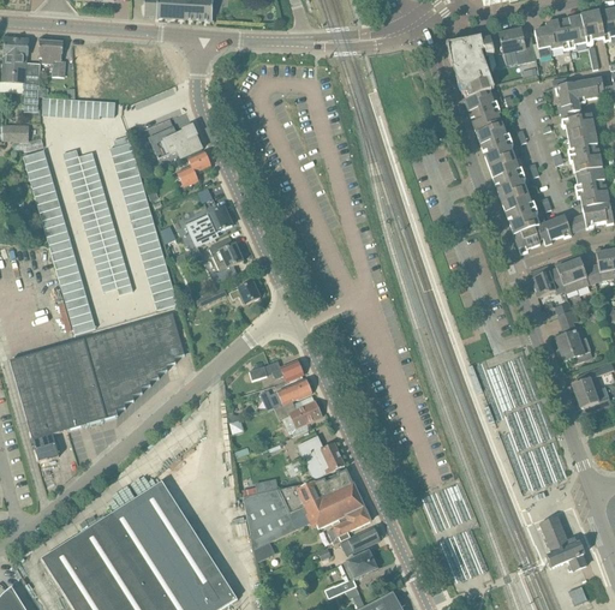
[(144,0),(144,13),(157,15),(156,15),(213,18),(213,0),(144,0)]
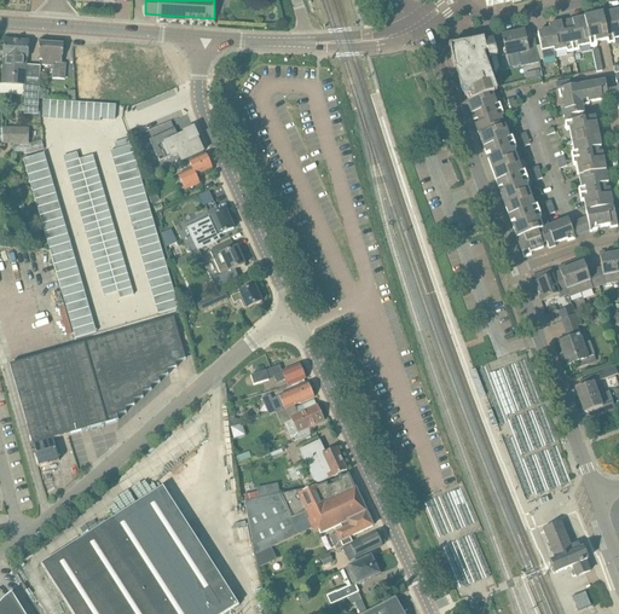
[(618,34),(618,6),(601,11),(607,36),(608,36),(608,40),(614,39),(614,35),(618,34)]
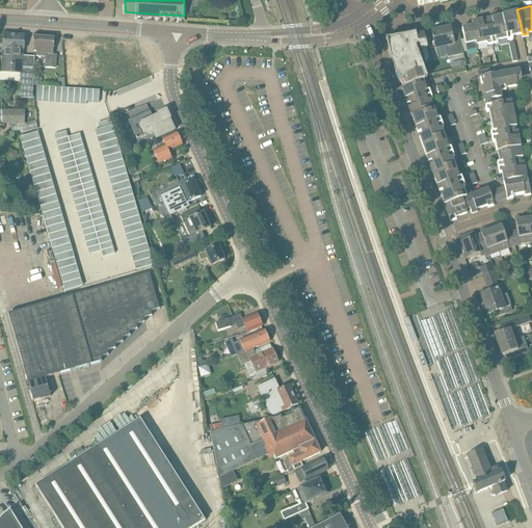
[(512,33),(522,31),(516,9),(497,14),(502,35),(507,34),(507,37),(513,36),(512,33)]
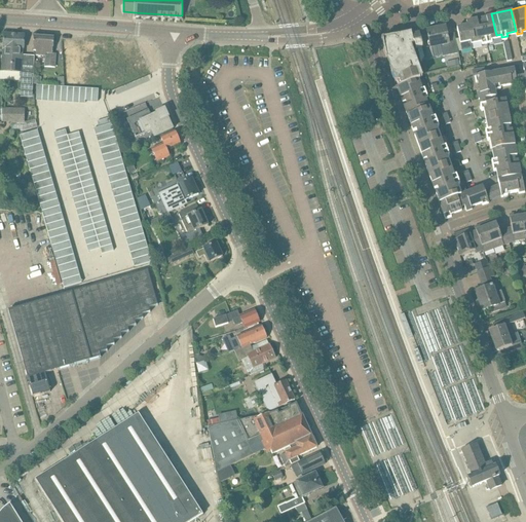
[(478,15),(477,16),(481,38),(482,41),(492,39),(492,36),(496,35),(491,13),(481,15),(482,22),(488,21),(488,23),(479,25),(478,15)]
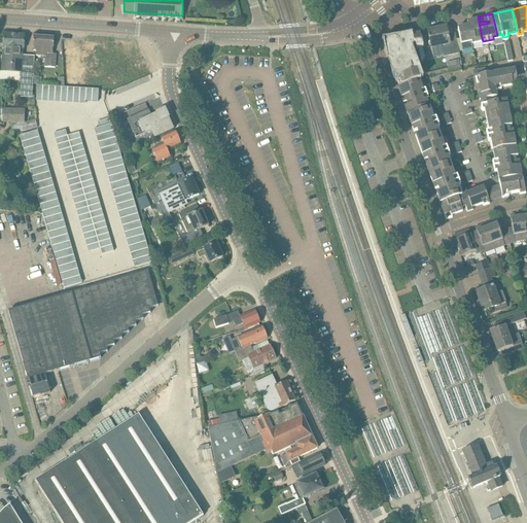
[(472,40),(482,38),(478,16),(467,19),(472,40)]
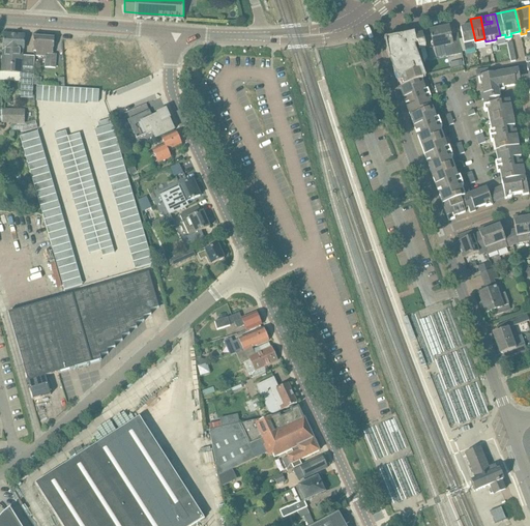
[(476,45),(475,40),(470,19),(466,19),(467,24),(461,25),(465,47),(476,45)]
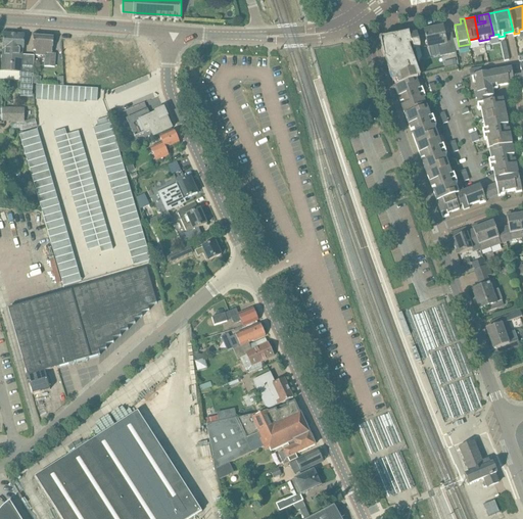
[(440,53),(456,50),(453,36),(445,37),(443,24),(425,27),(426,34),(425,34),(426,36),(428,44),(438,42),(440,53)]
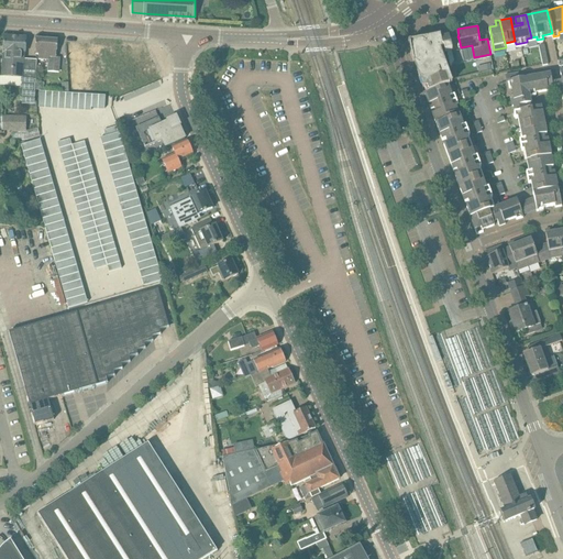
[(2,73),(1,81),(22,83),(21,97),(34,98),(37,59),(23,58),(24,48),(25,48),(25,45),(26,34),(4,33),(3,46),(4,46),(2,73)]
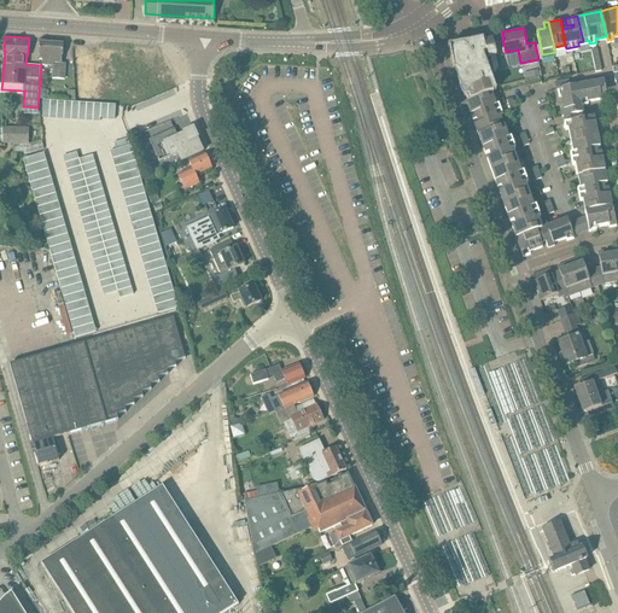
[(494,36),(493,36),(450,46),(452,54),(450,54),(465,93),(468,92),(470,93),(471,95),(468,97),(468,98),(491,89),(494,88),(496,87),(485,54),(497,52),(494,36)]
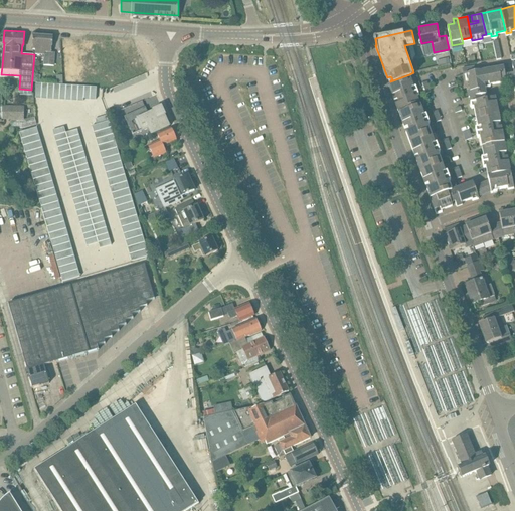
[(45,49),(44,62),(54,62),(55,49),(51,49),(51,43),(52,43),(53,33),(33,32),(33,42),(33,46),(35,46),(35,50),(40,51),(41,49),(45,49)]
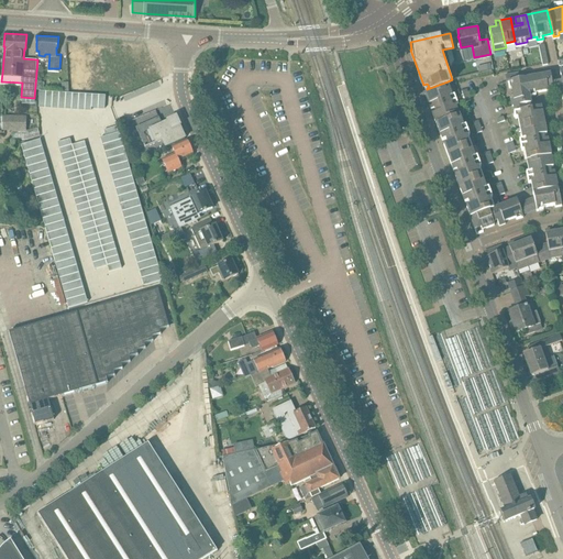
[(98,45),(75,44),(73,62),(97,63),(98,45)]
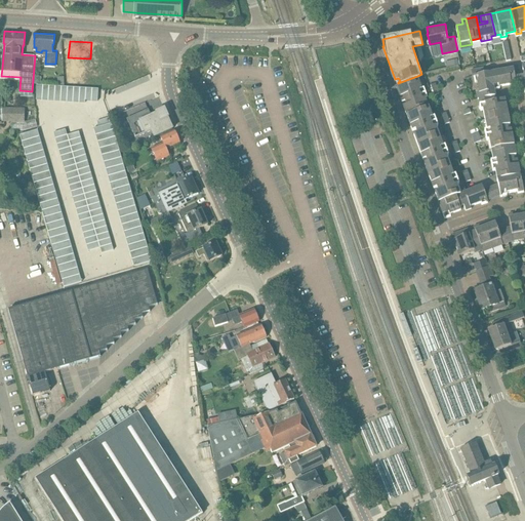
[(485,71),(484,66),(484,65),(471,67),(472,73),(474,73),(485,71)]
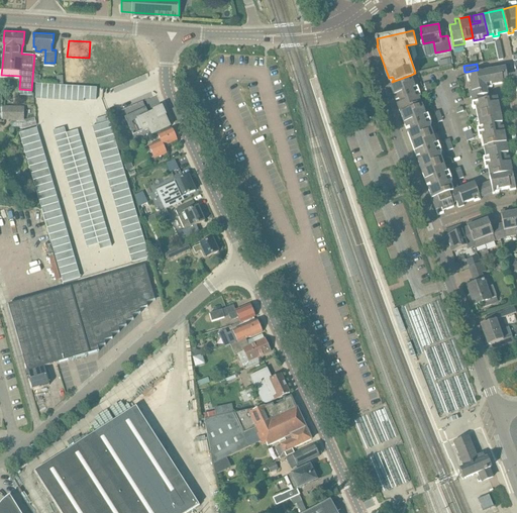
[(503,77),(508,76),(506,65),(501,66),(496,67),(492,67),(487,68),(482,69),(478,70),(467,72),(468,78),(470,78),(472,88),(470,88),(471,94),(488,91),(487,85),(493,84),(492,82),(503,80),(503,77)]
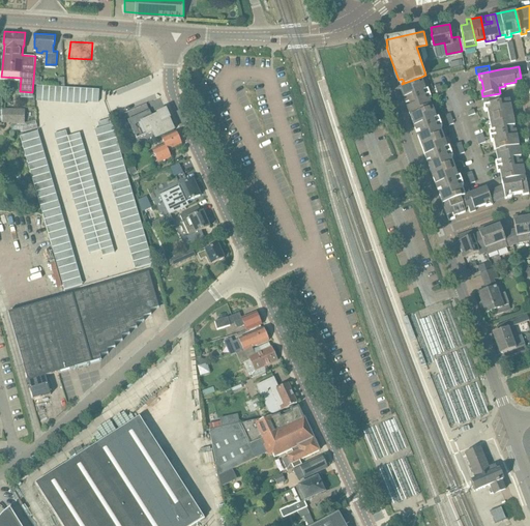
[(402,84),(400,84),(406,99),(412,97),(410,92),(413,91),(415,100),(407,104),(410,112),(432,104),(429,96),(432,95),(428,85),(425,86),(421,77),(402,84)]
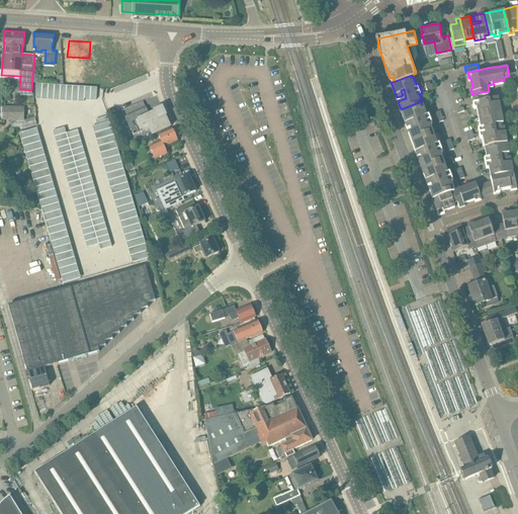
[(481,122),(503,117),(498,95),(492,96),(473,100),(475,106),(477,105),(481,122)]
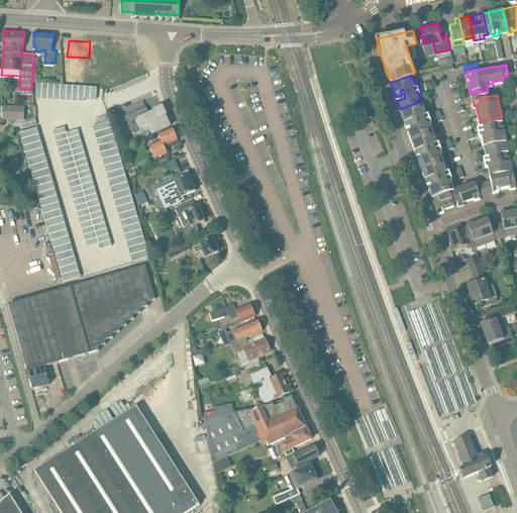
[(421,101),(400,109),(406,125),(412,123),(411,118),(413,118),(416,126),(408,129),(411,138),(432,131),(429,122),(431,121),(428,111),(425,112),(421,101)]
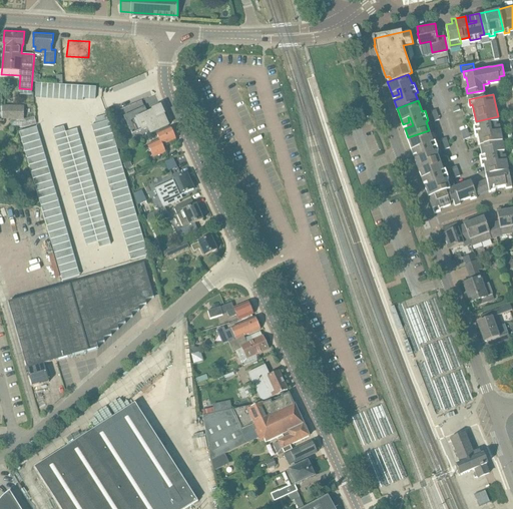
[(24,102),(5,101),(4,116),(24,117),(24,102)]
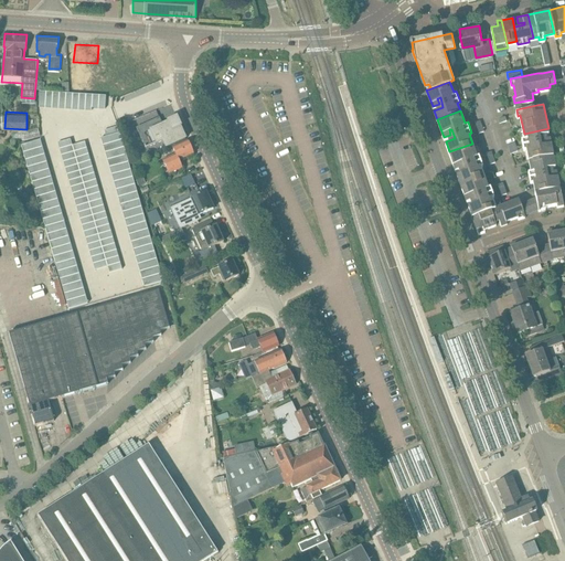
[(168,118),(163,122),(161,122),(160,114),(137,124),(146,145),(163,138),(167,144),(171,141),(187,135),(177,114),(168,117),(168,118)]
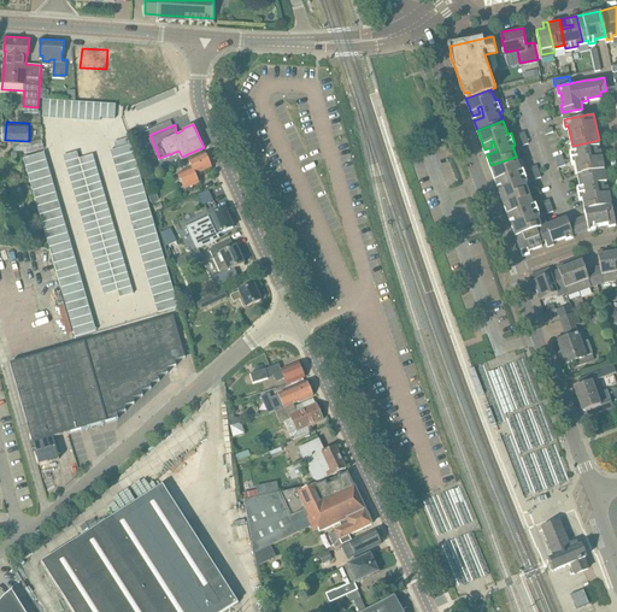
[(128,134),(113,139),(116,146),(130,141),(128,134)]
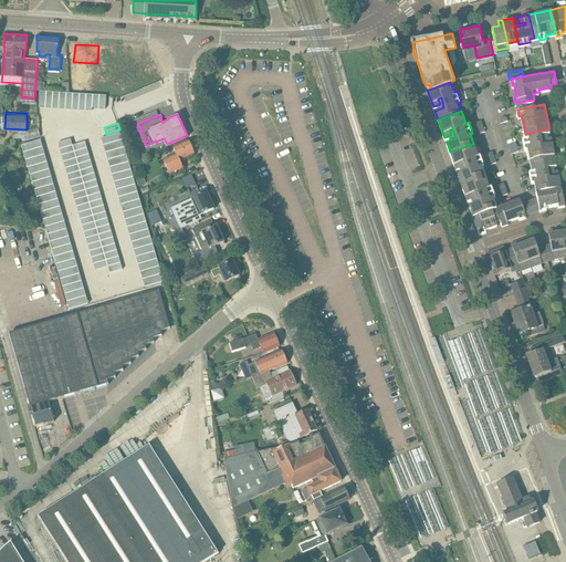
[(549,128),(525,134),(525,136),(523,137),(525,148),(527,147),(532,168),(556,165),(551,136),(543,137),(545,144),(543,144),(541,134),(549,132),(549,128)]
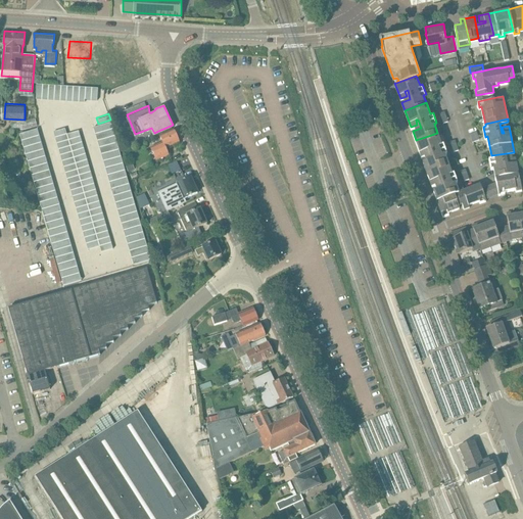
[(98,124),(93,125),(95,132),(113,127),(111,120),(110,120),(98,124)]
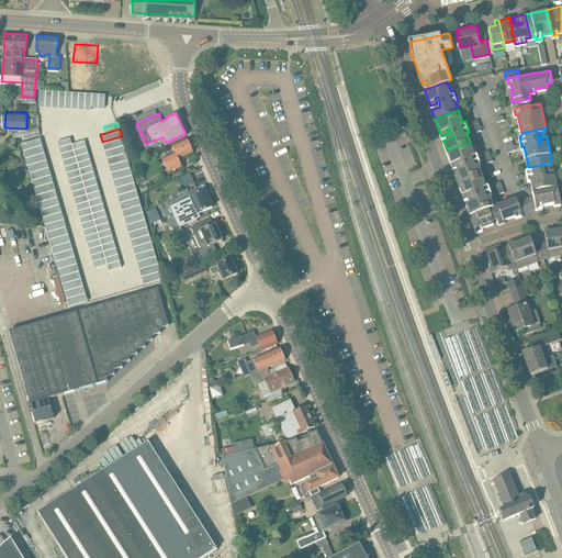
[(70,135),(57,138),(59,145),(72,142),(70,135)]
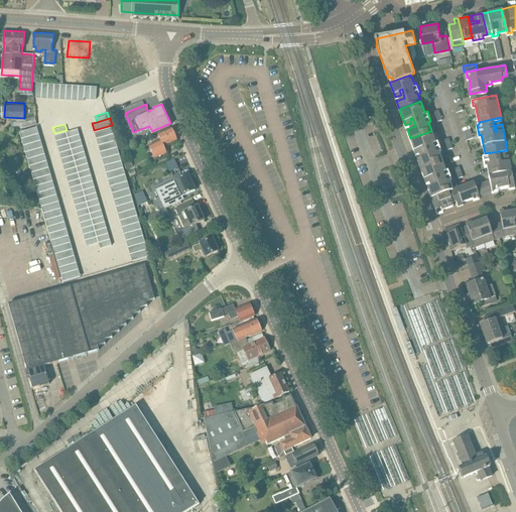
[(37,125),(19,130),(21,136),(38,131),(37,125)]
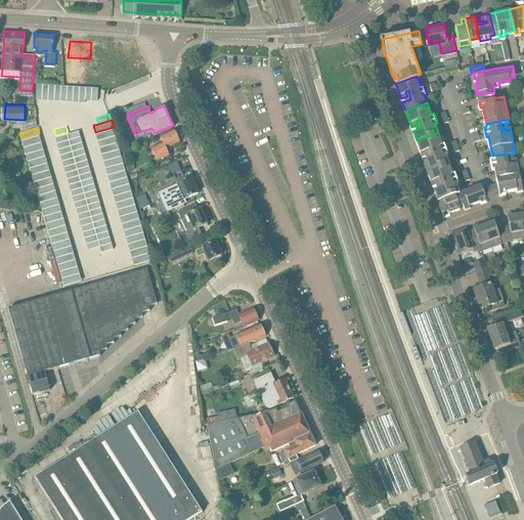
[(114,127),(95,132),(97,139),(116,134),(114,127)]
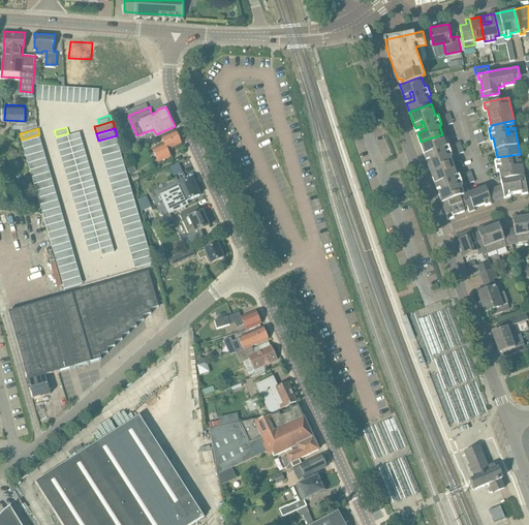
[(167,147),(181,141),(179,134),(180,133),(178,130),(177,130),(176,128),(161,135),(164,142),(152,147),(158,159),(170,154),(167,147)]
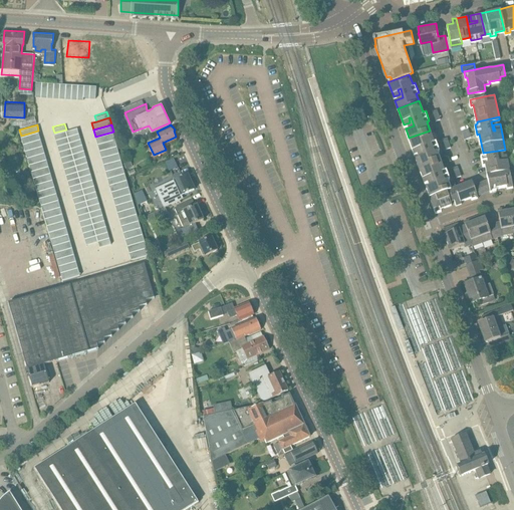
[(77,125),(66,130),(67,135),(79,132),(77,125)]
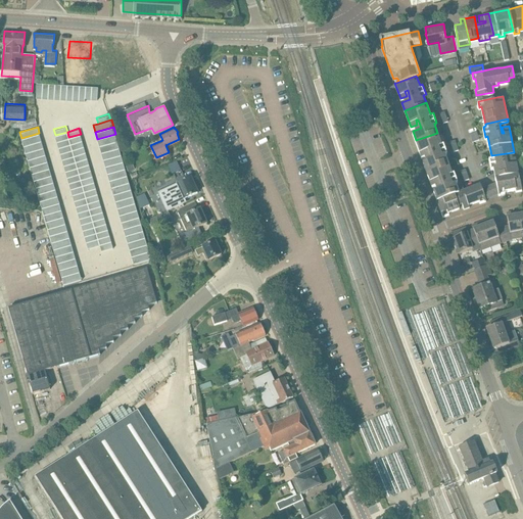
[(67,132),(55,135),(57,141),(68,137),(67,132)]
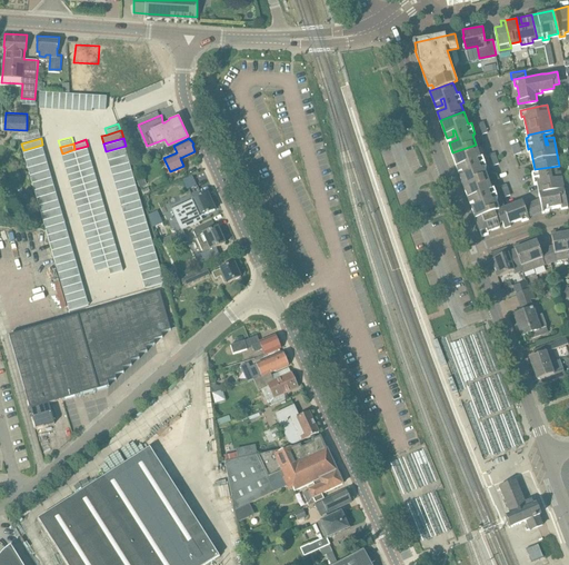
[(42,145),(23,150),(26,158),(45,152),(42,145)]
